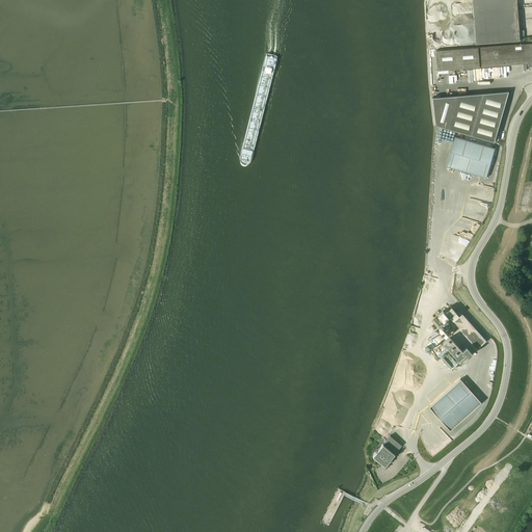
[(471,0),(475,44),(520,41),(515,0),(471,0)]
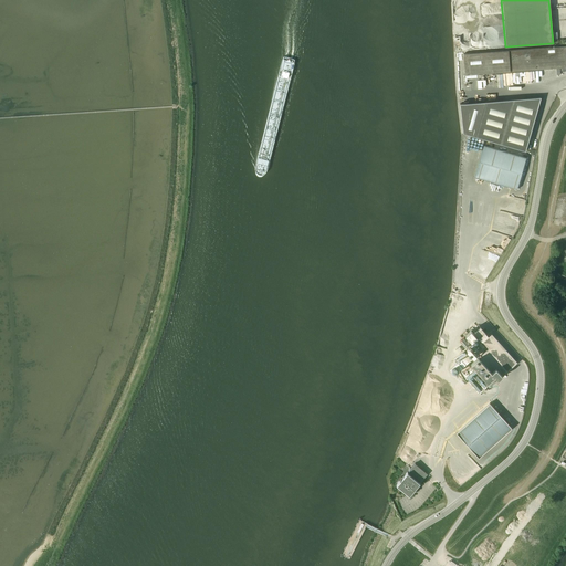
[(565,45),(463,54),(465,74),(565,66),(565,45)]
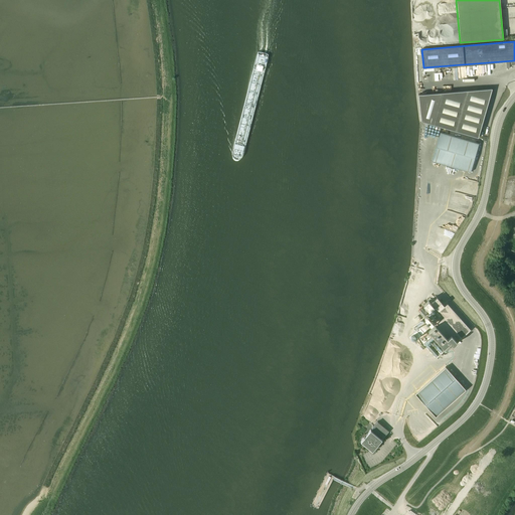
[(421,121),(478,138),(492,89),(418,95),(421,121)]
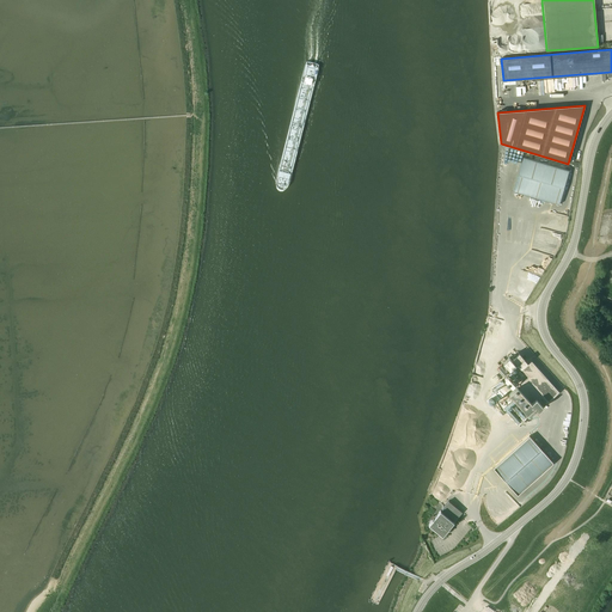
[(513,191),(560,206),(569,170),(522,157),(513,191)]
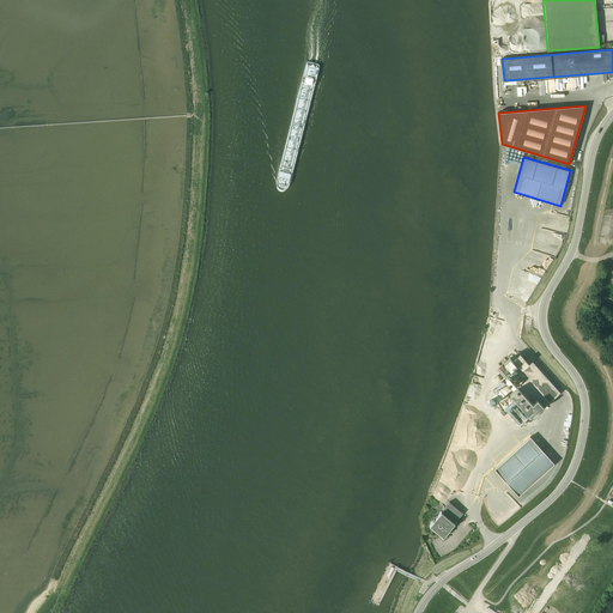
[(514,359),(522,369),(528,363),(520,354),(514,359)]
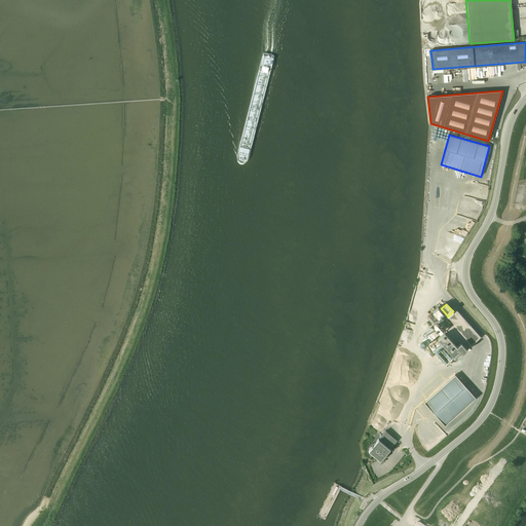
[(427,344),(445,364),(453,357),(438,338),(445,332),(442,329),(445,326),(440,320),(443,316),(441,314),(443,313),(438,307),(433,311),(429,315),(427,317),(434,324),(421,334),(417,344),(422,349),(427,344)]
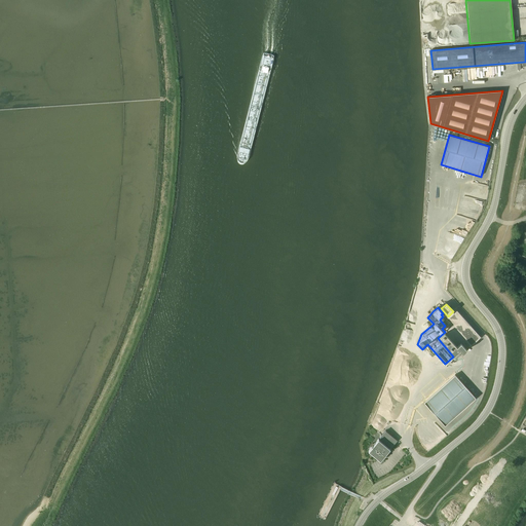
[(438,338),(453,357),(456,359),(481,337),(456,309),(448,317),(453,324),(445,332),(438,338)]
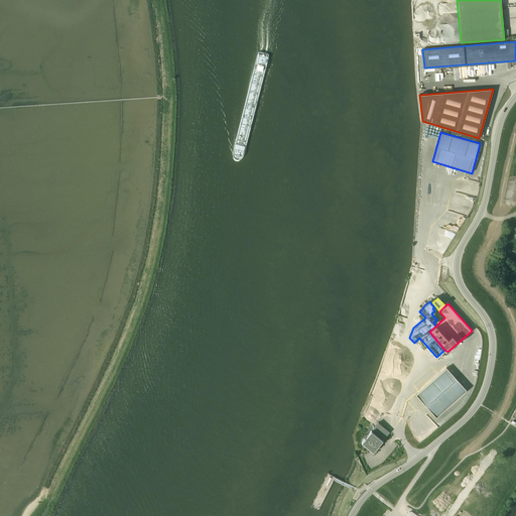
[(416,395),(436,417),(467,390),(446,368),(416,395)]
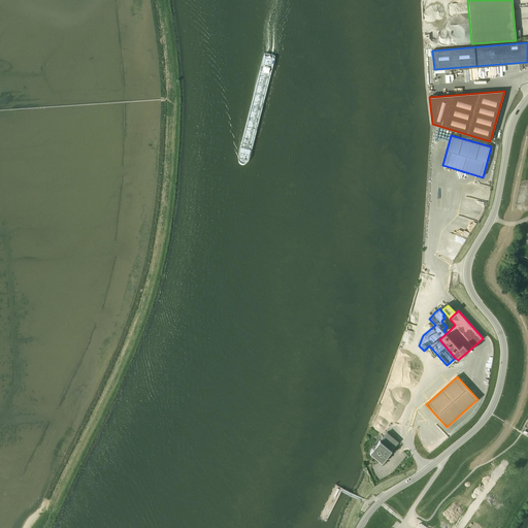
[(370,453),(382,463),(392,451),(391,450),(393,448),(394,449),(399,442),(387,432),(382,438),(383,439),(381,441),(380,440),(370,453)]
